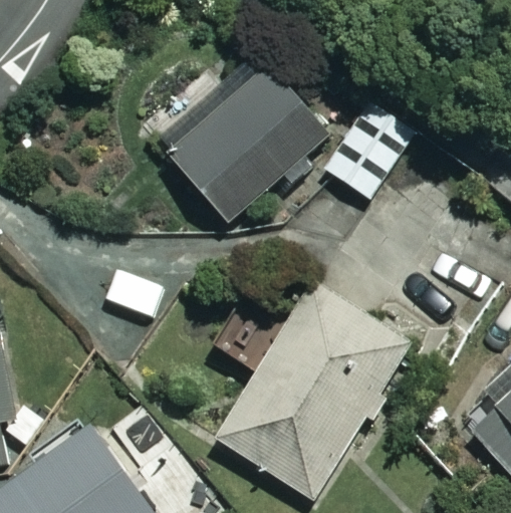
[(330,136),(261,53),(160,139),(229,221),(330,136)]
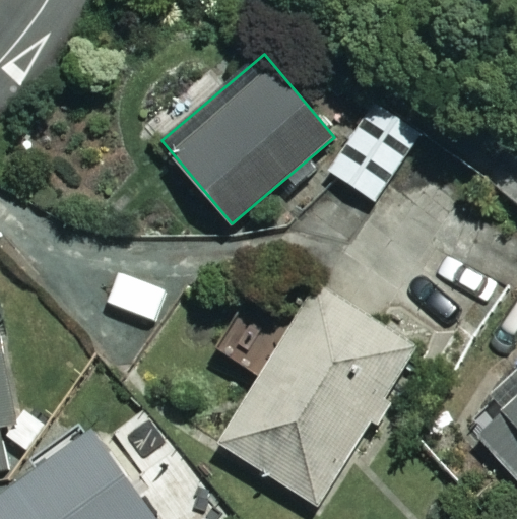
[(422,139),(379,104),(327,167),(370,202),(422,139)]
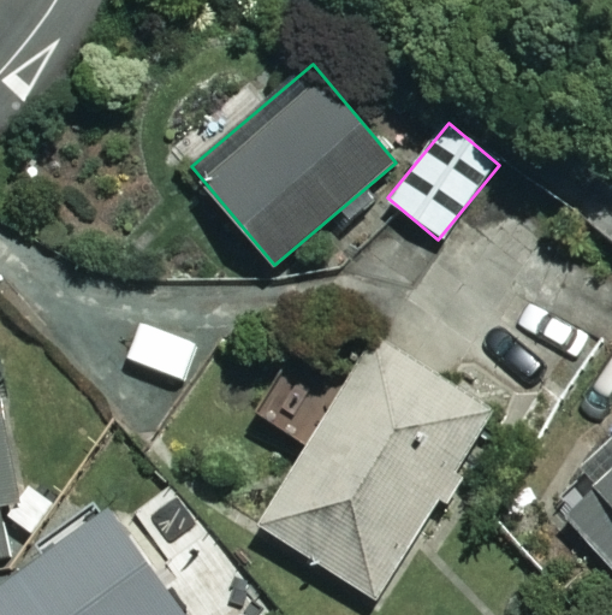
[(489,418),(382,346),(261,525),(368,597),(489,418)]
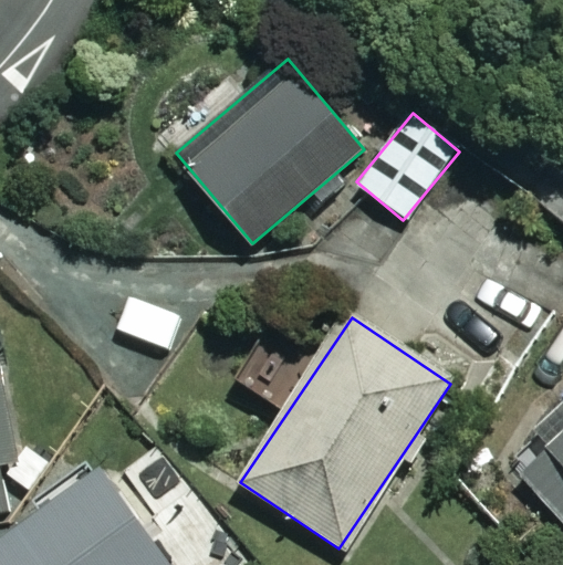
[(0,511),(23,506),(0,394),(0,511)]
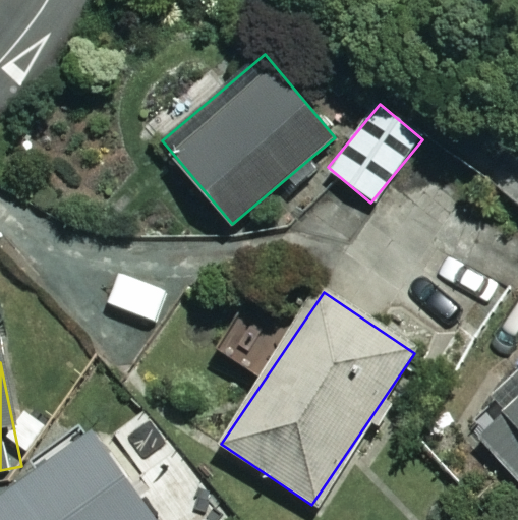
[(517,481),(517,395),(475,435),(517,481)]
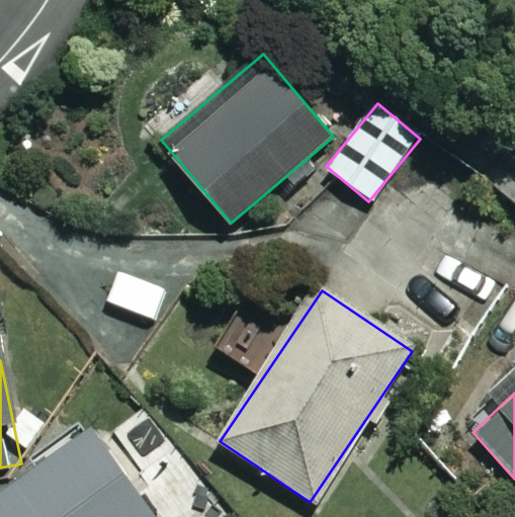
[(160,516),(100,431),(0,501),(0,516),(160,516)]
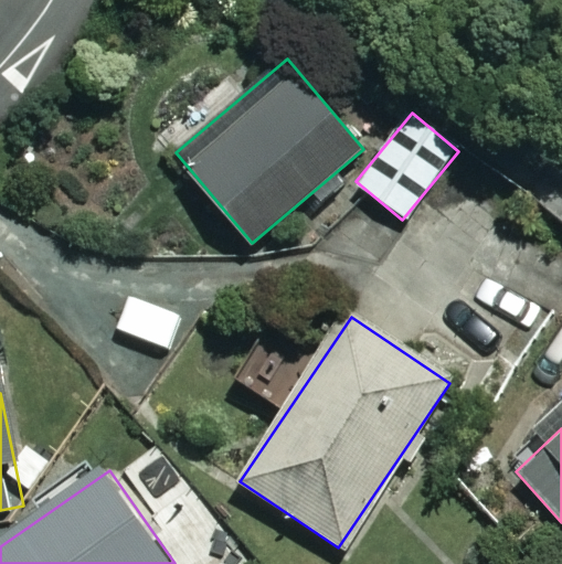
All buildings are outlined.
